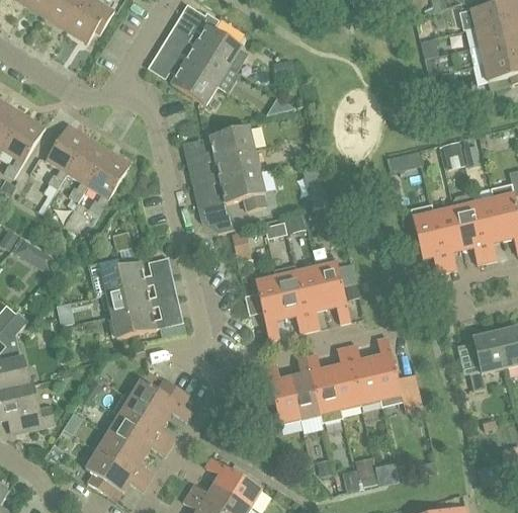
[(26,0),(24,3),(46,16),(55,0),(26,0)]
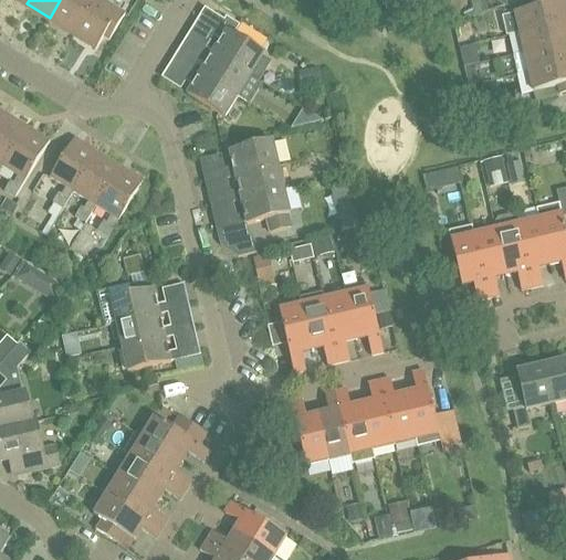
[(60,0),(50,18),(72,31),(91,0),(60,0)]
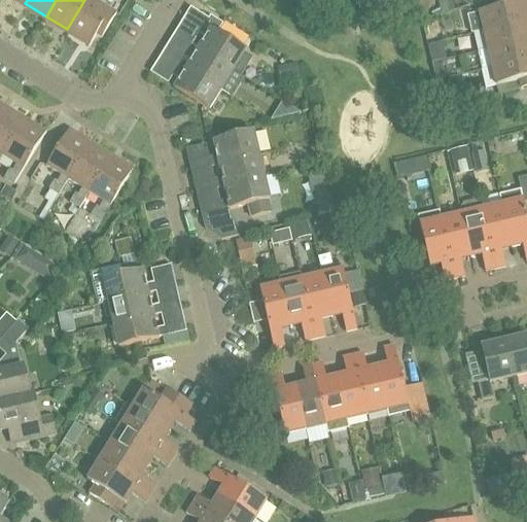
[(84,0),(67,29),(90,42),(96,31),(101,34),(116,9),(111,6),(102,0),(84,0)]
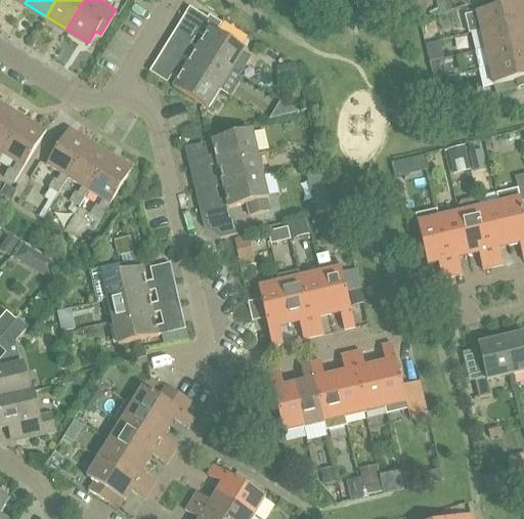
[(515,0),(476,9),(481,29),(523,17),(523,0),(515,0)]
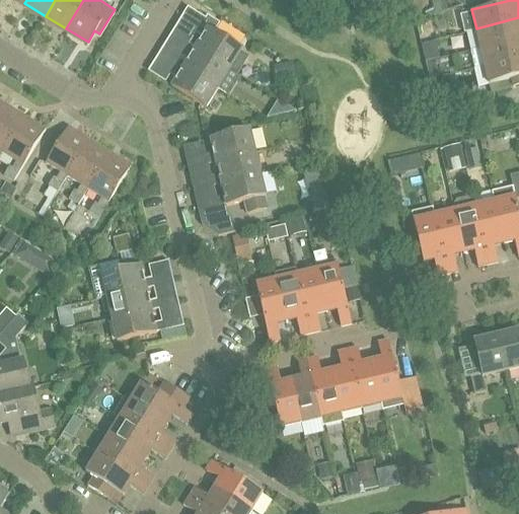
[(196,45),(230,66),(237,70),(238,69),(237,69),(247,54),(240,50),(242,47),(214,28),(220,19),(207,11),(205,14),(188,3),(180,15),(181,20),(202,33),(196,44),(196,45)]
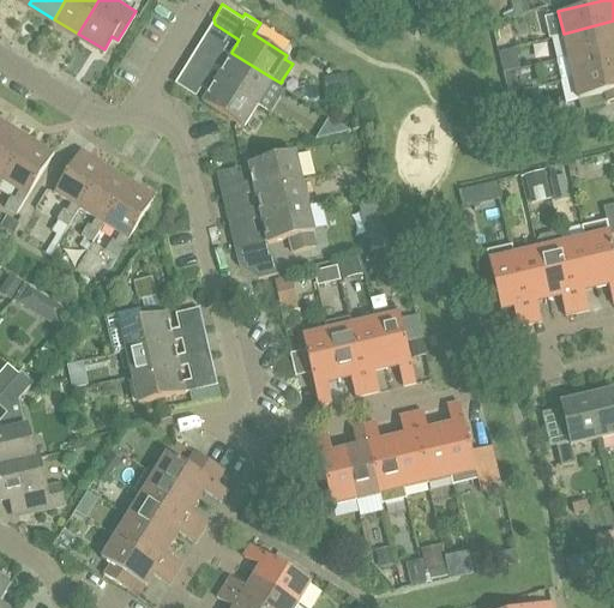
[(613,20),(564,34),(569,54),(613,42),(613,20)]
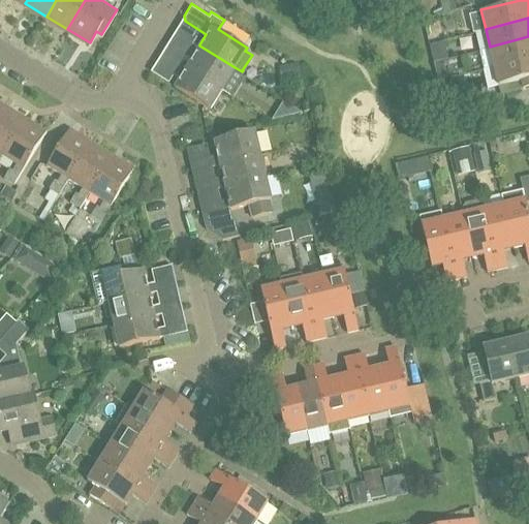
[(199,45),(199,44),(175,30),(169,38),(194,54),(188,64),(187,64),(222,87),(235,67),(199,45)]
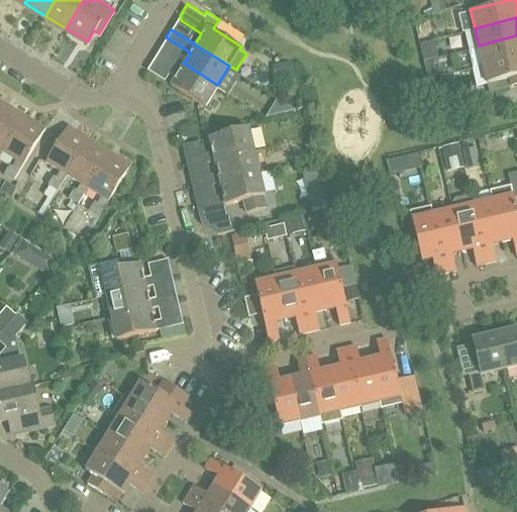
[(516,55),(516,35),(479,45),(483,63),(516,55)]
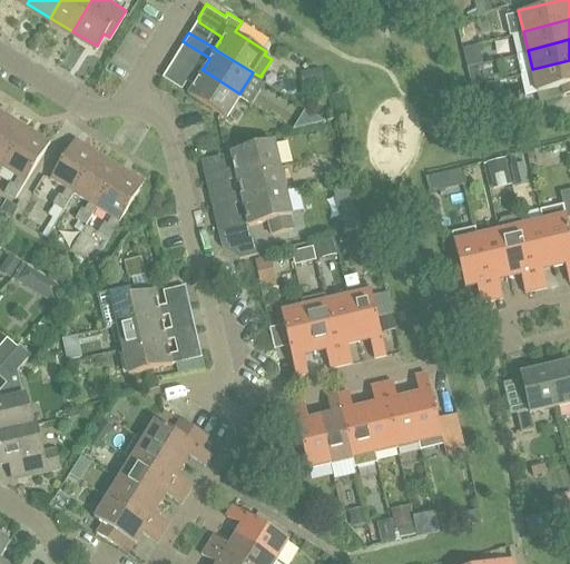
[(202,69),(203,69),(176,52),(169,62),(196,79),(188,91),(226,115),(239,94),(202,69)]
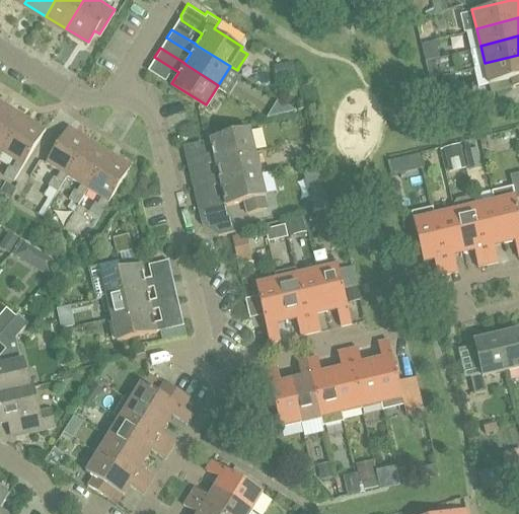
[(518,73),(518,55),(485,63),(489,81),(511,76),(518,73)]
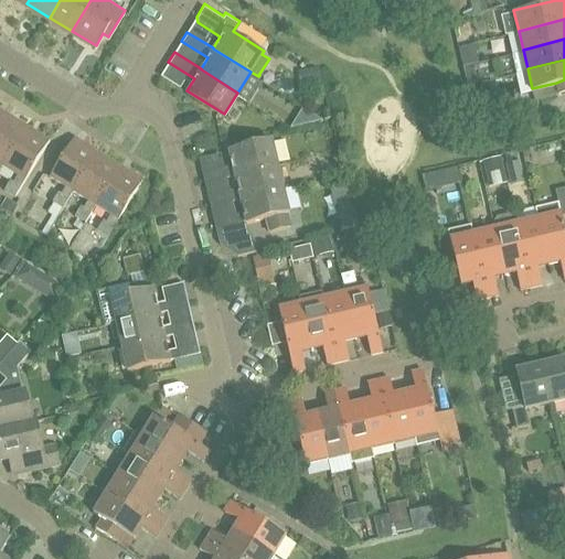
[(28,122),(4,109),(0,116),(0,167),(3,162),(28,122)]
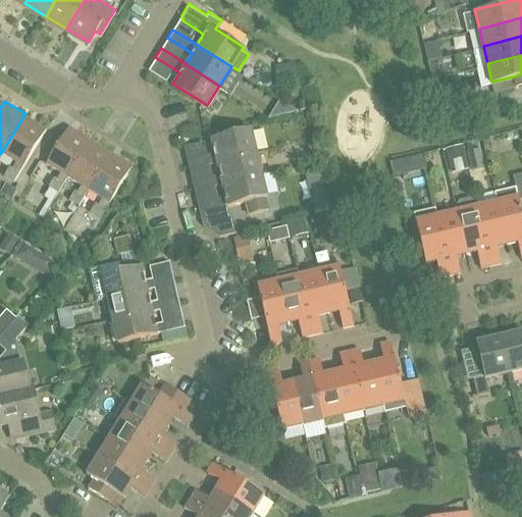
[(25,113),(3,150),(16,158),(12,165),(9,163),(4,172),(14,178),(46,126),(25,113)]
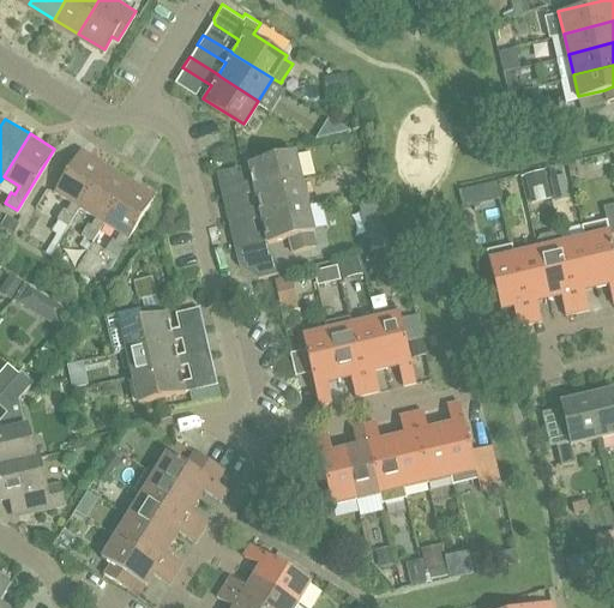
[(62,233),(80,204),(107,162),(80,145),(54,188),(72,199),(67,206),(64,205),(56,216),(59,217),(53,227),(62,233)]
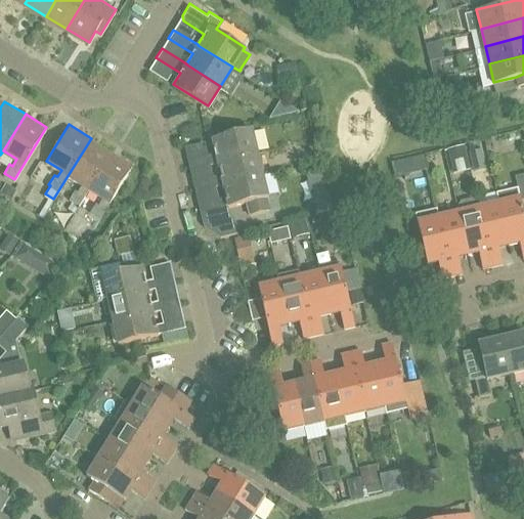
[(218,160),(258,150),(252,128),(213,137),(216,150),(187,157),(190,167),(218,160)]
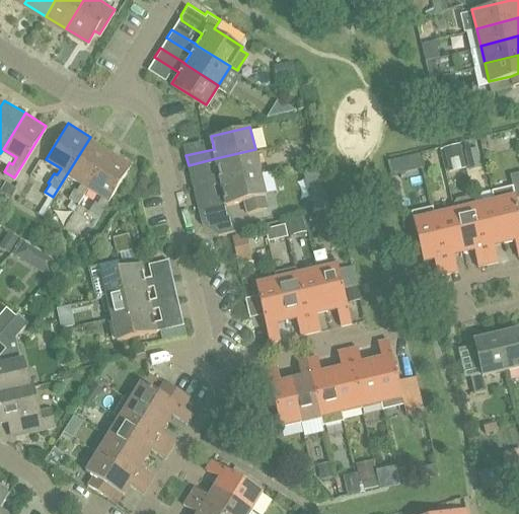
[(110,149),(90,137),(68,172),(81,181),(77,188),(74,186),(69,195),(78,201),(88,186),(110,149)]
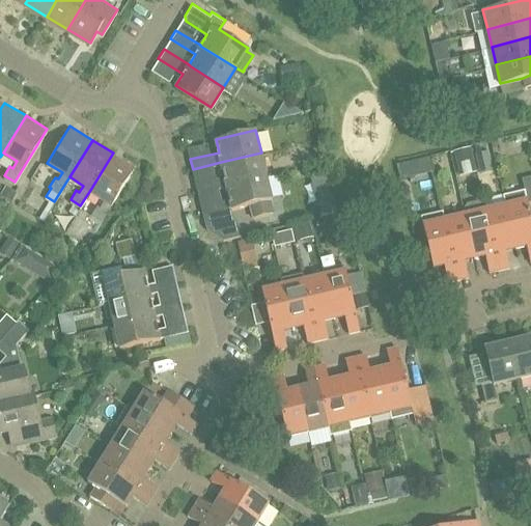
[(454,147),(457,162),(457,164),(474,160),(474,159),(471,146),(470,143),(454,147)]
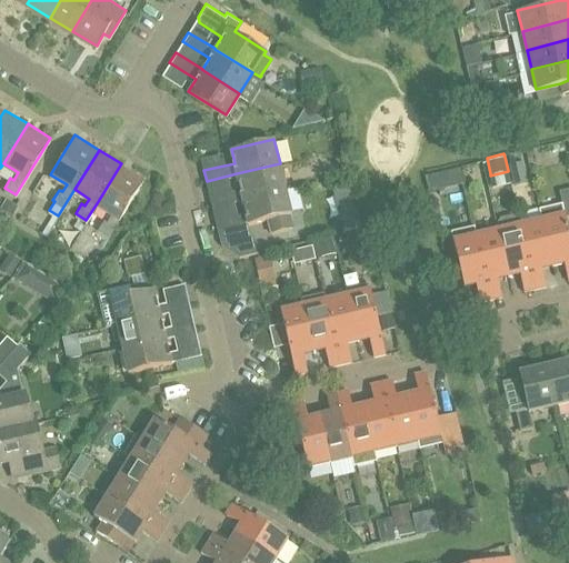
[(121,163),(97,203),(111,212),(108,220),(105,218),(98,228),(109,234),(145,178),(121,163)]
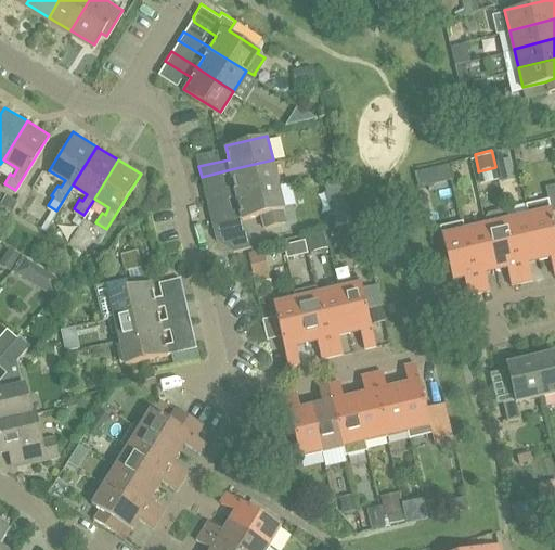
[(231,169),(234,182),(205,190),(207,201),(236,193),(279,182),(273,160),(231,169)]
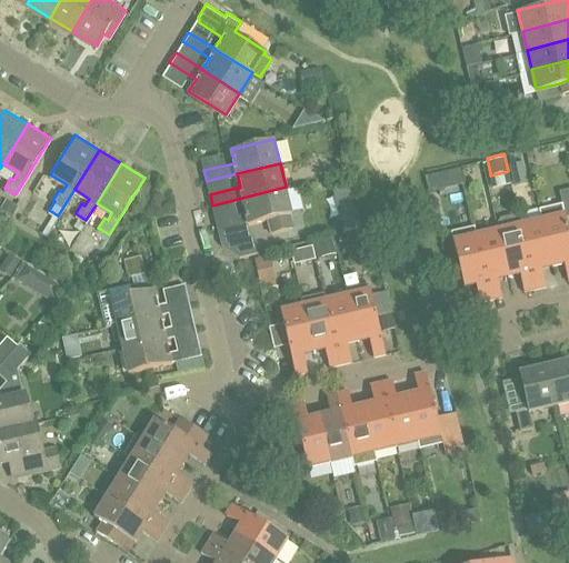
[(459,168),(428,174),(431,187),(462,180),(459,168)]
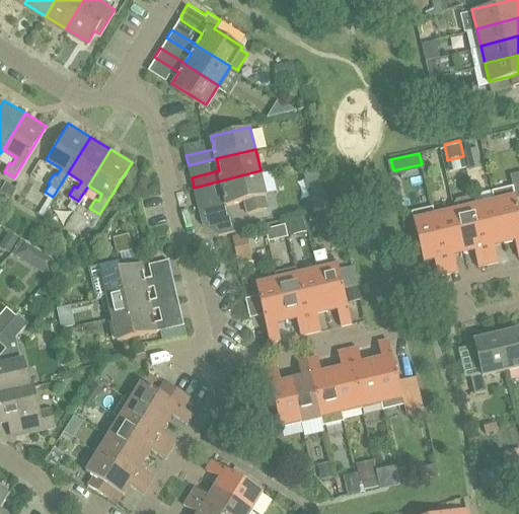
[(221,180),(224,193),(197,199),(199,209),(244,198),(247,210),(269,205),(261,170),(221,180)]
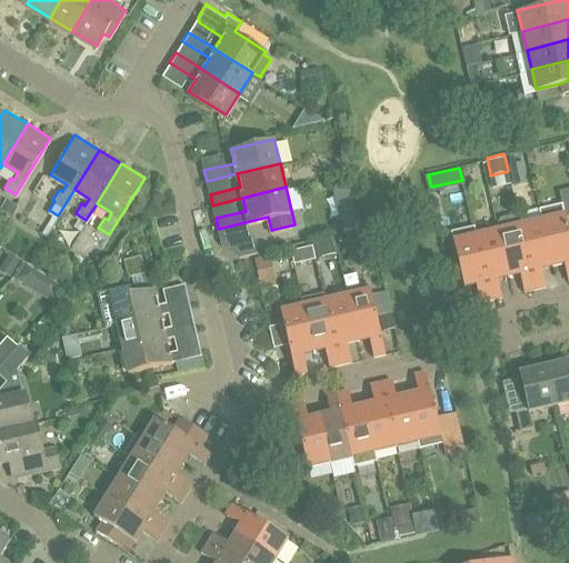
[(568,210),(565,211),(542,217),(553,263),(565,261),(568,279),(568,278),(568,210)]
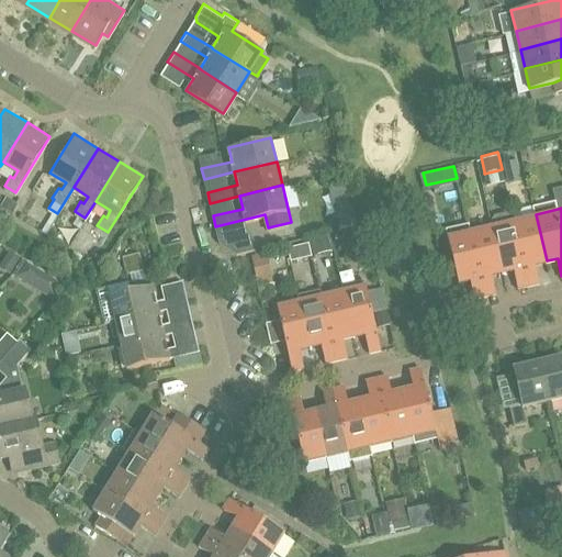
[(547,260),(536,214),(514,219),(528,283),(539,280),(536,264),(547,260)]
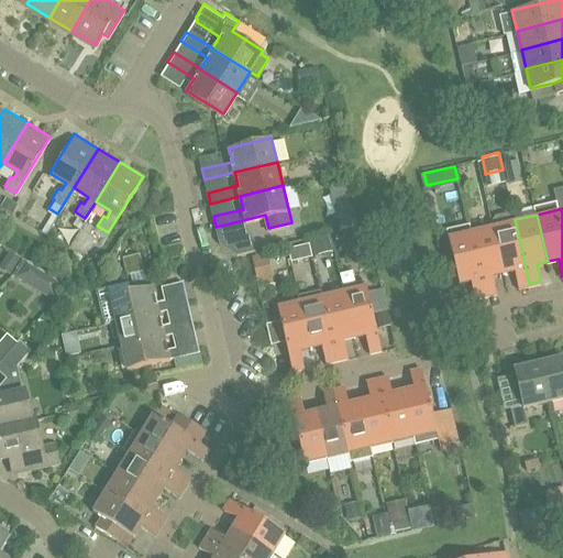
[(515,219),(493,225),(504,272),(515,269),(518,286),(529,284),(515,219)]
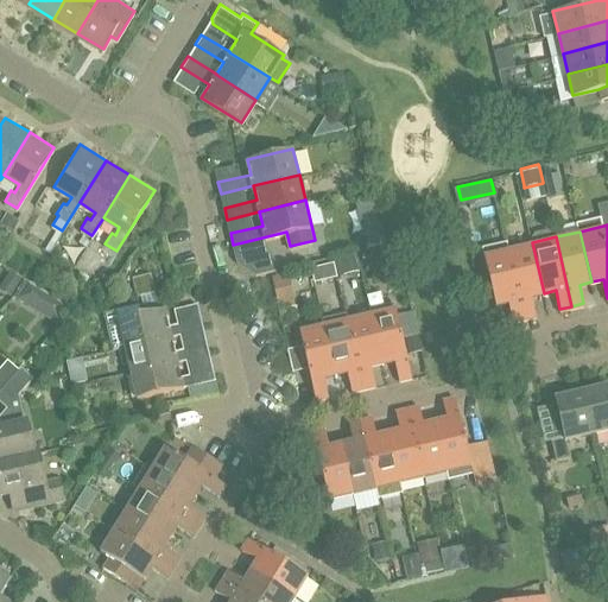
[(544,293),(532,242),(508,248),(525,317),(537,315),(532,296),(544,293)]
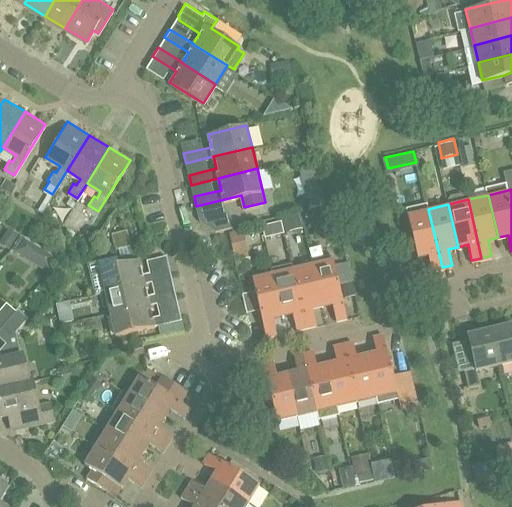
[(442,267),(428,209),(408,214),(418,256),(428,253),(432,269),(442,267)]
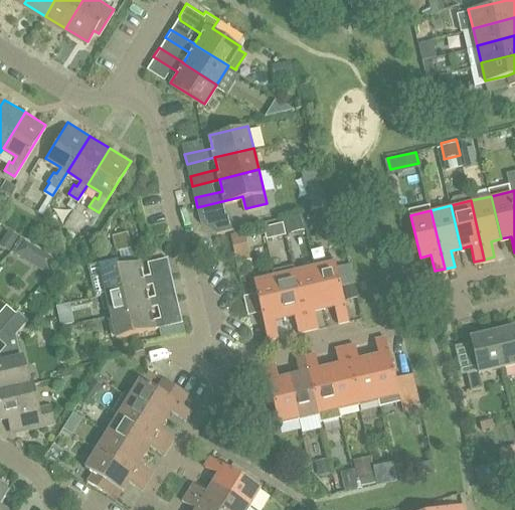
[(231,231),(234,243),(245,240),(242,228),(231,231)]
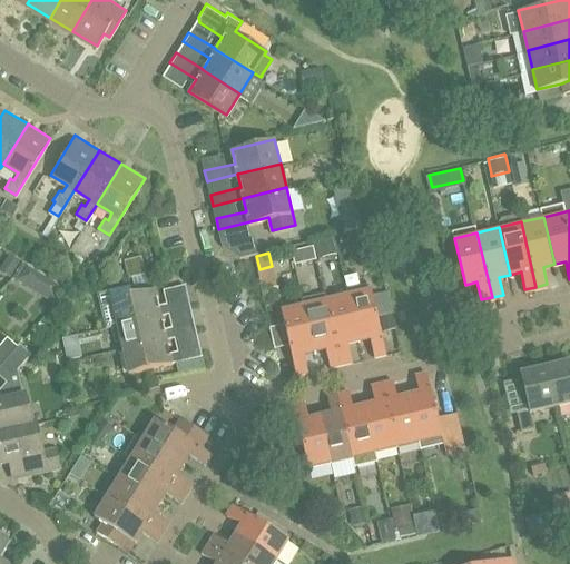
[(39,263),(31,276),(58,292),(66,278),(39,263)]
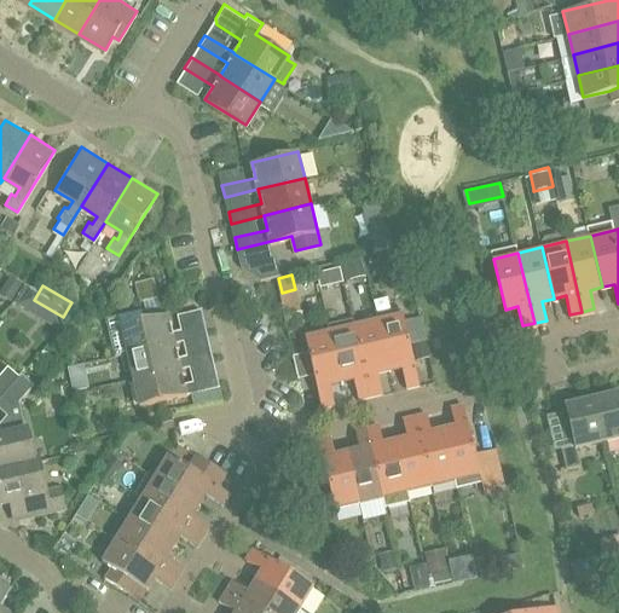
[(208,333),(206,325),(204,321),(172,329),(168,313),(144,319),(142,307),(119,312),(106,314),(115,353),(121,352),(127,351),(174,340),(208,333)]
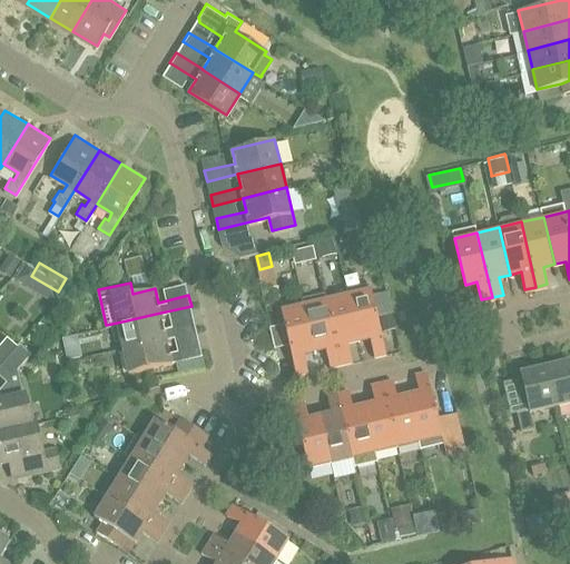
[(349,293),(360,339),(371,337),(374,354),(386,352),(371,287),(349,293)]
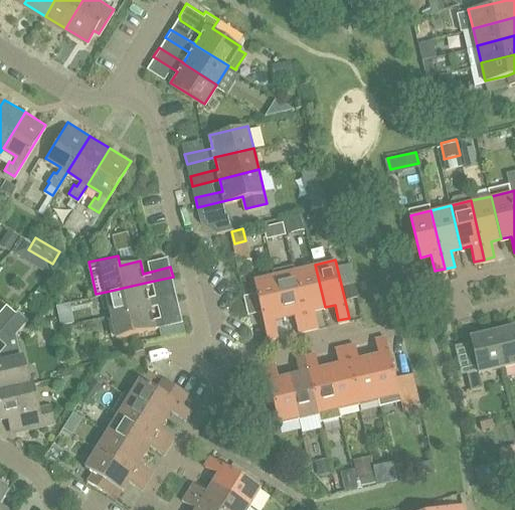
[(325,307),(315,265),(295,269),(308,327),(318,325),(315,309),(325,307)]
